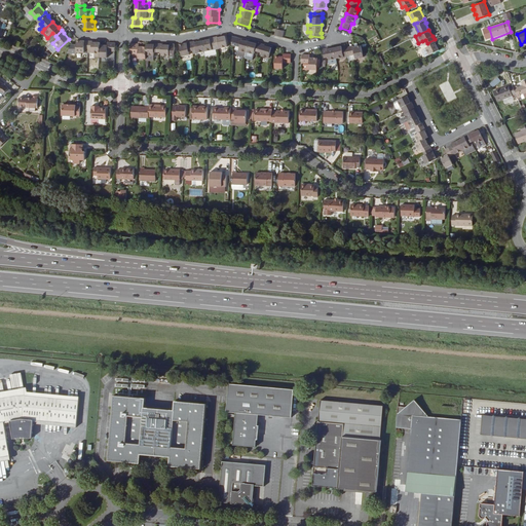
[(216,45),(217,48),(227,46),(225,36),(218,37),(218,36),(214,37),(216,45)]
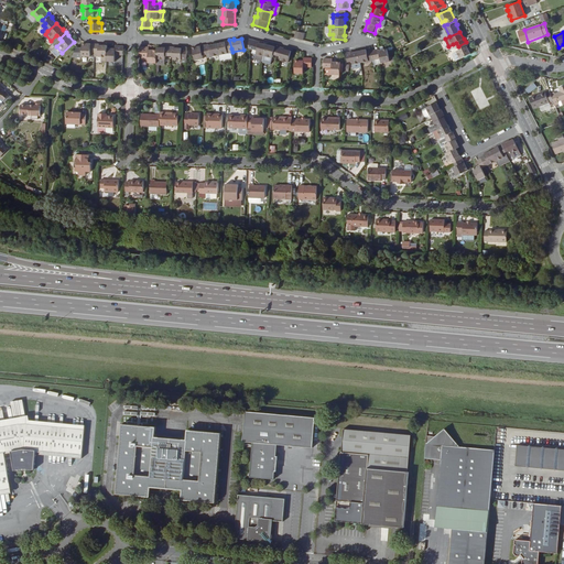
[(257,54),(264,55),(268,44),(260,42),(260,41),(256,40),(249,39),(249,45),(255,46),(253,53),(257,53),(257,54)]
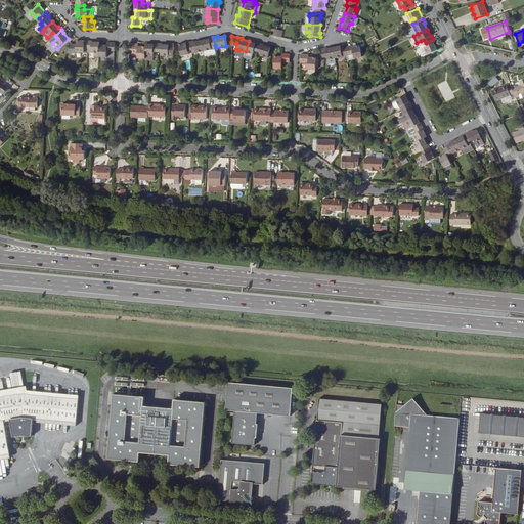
[(202,40),(204,51),(212,49),(216,48),(215,45),(213,37),(209,38),(209,39),(202,40)]
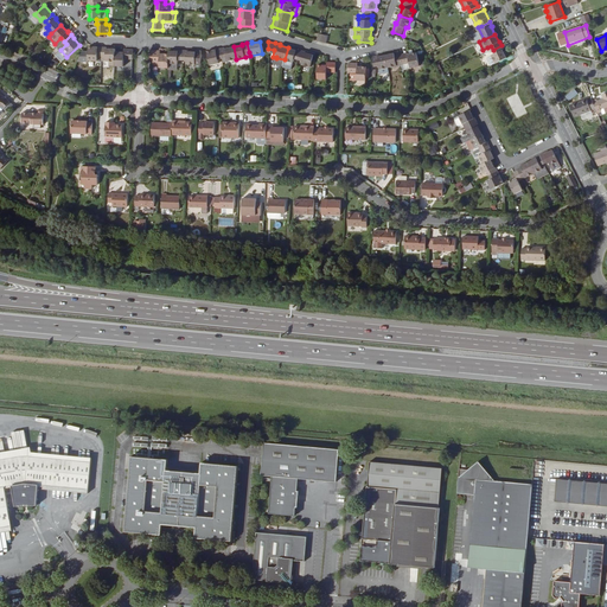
[(487,58),(491,66),(506,58),(503,50),(504,50),(502,45),(493,50),(494,53),(491,56),(492,56),(487,58)]
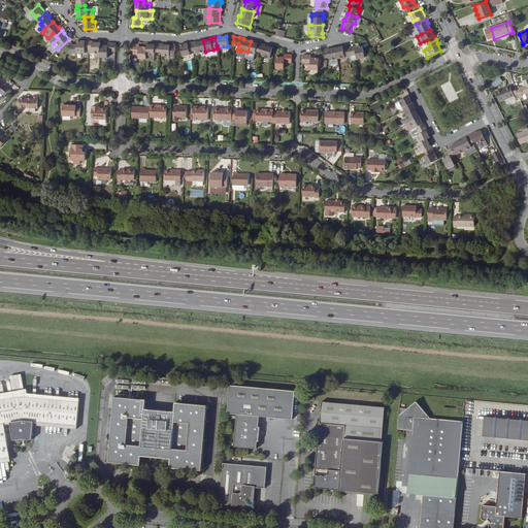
[(85,50),(89,50),(89,41),(77,40),(76,52),(85,53),(85,50)]
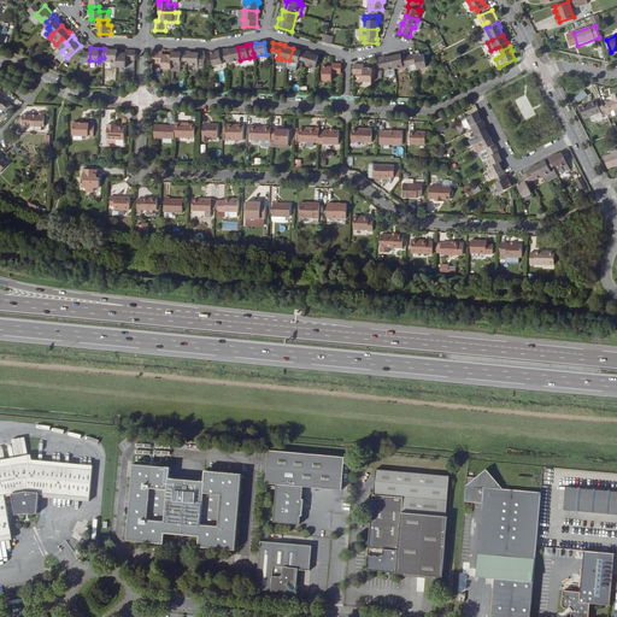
[(227,63),(240,60),(238,47),(229,50),(229,48),(224,50),(227,59),(227,63)]
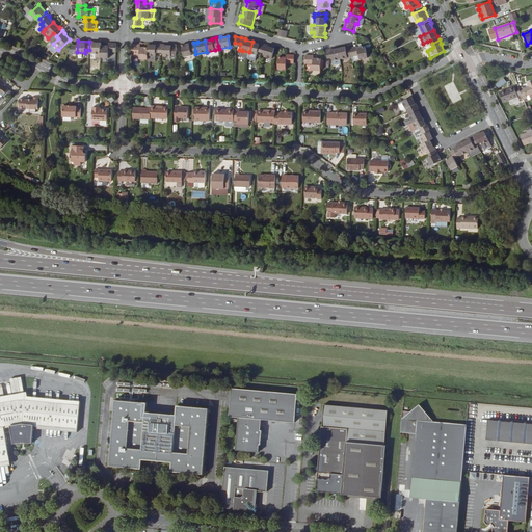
[(96,57),(101,57),(101,46),(101,43),(92,43),(92,42),(89,42),(89,50),(92,50),(92,53),(96,53),(96,57)]
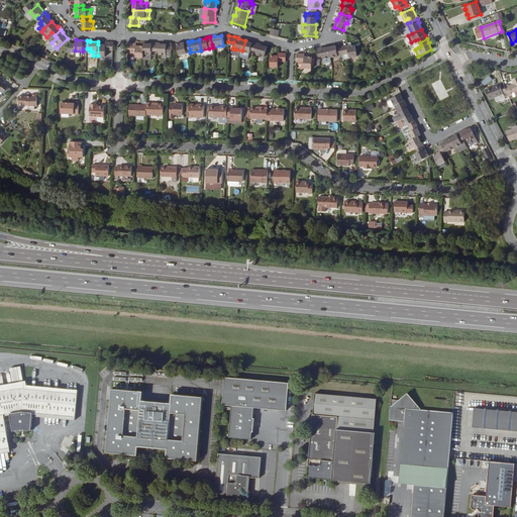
[(245,40),(242,50),(249,53),(250,49),(254,50),(256,42),(252,41),(252,42),(245,40)]
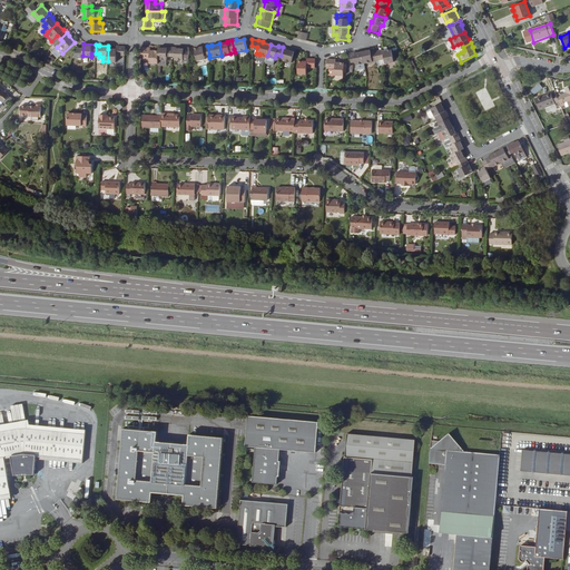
[(116,56),(125,56),(126,47),(116,46),(116,49),(108,49),(108,61),(116,61),(116,56)]
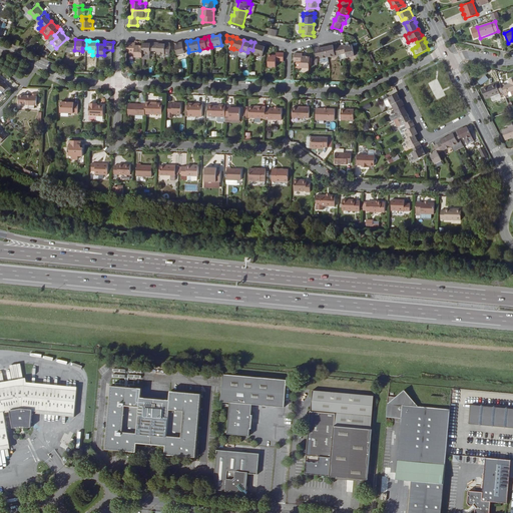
[(184,50),(188,49),(186,41),(175,43),(177,55),(185,53),(184,50)]
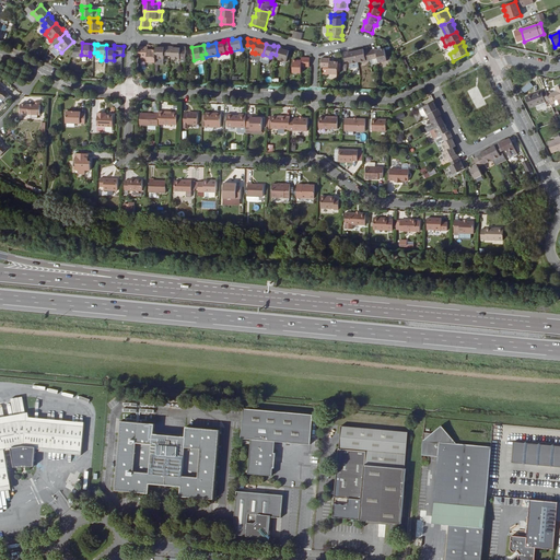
[(148,47),(140,46),(139,56),(141,56),(141,60),(148,60),(148,62),(155,62),(155,59),(156,50),(148,49),(148,47)]
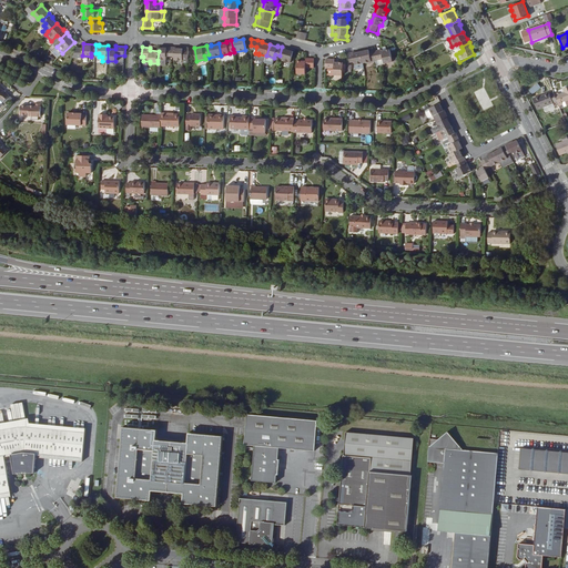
[(159,48),(159,51),(158,60),(166,60),(166,57),(171,57),(171,47),(166,47),(166,48),(159,48)]
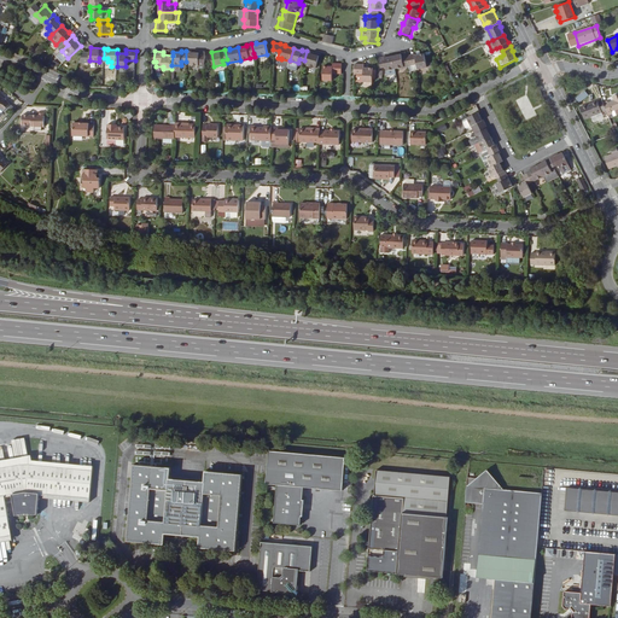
[(191,51),(186,51),(186,62),(190,62),(190,65),(199,65),(199,68),(205,69),(205,65),(205,52),(199,51),(199,53),(191,52),(191,51)]
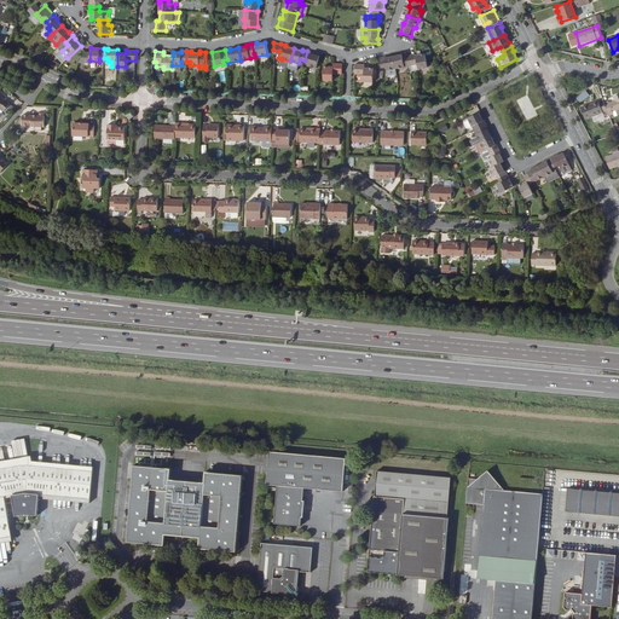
[(307,51),(305,61),(308,62),(308,65),(317,68),(320,56),(311,53),(312,52),(307,51)]
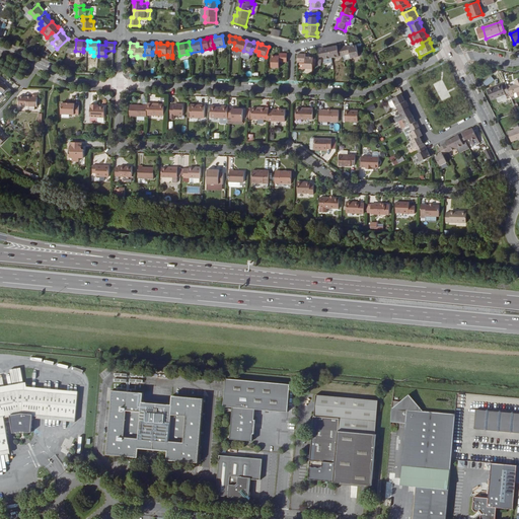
[(341,47),(343,55),(350,54),(351,57),(359,56),(358,51),(357,49),(356,45),(341,47)]
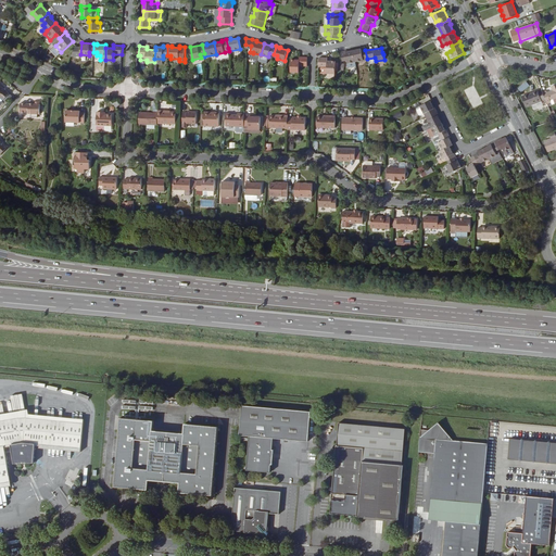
[(353,51),(355,62),(367,59),(365,50),(362,51),(361,49),(353,51)]
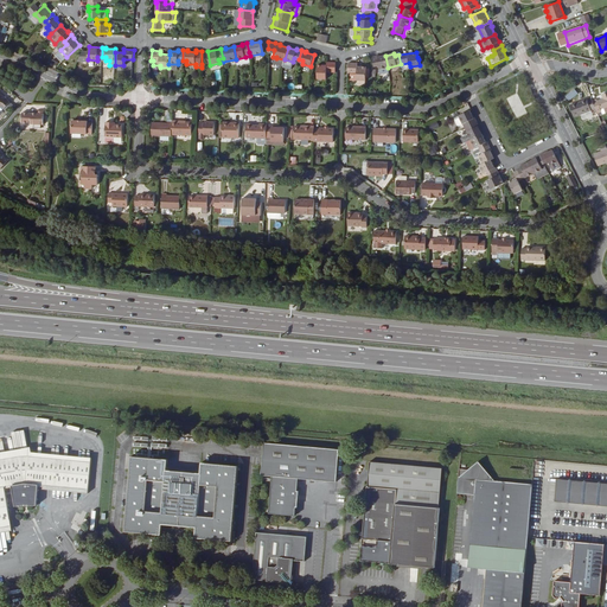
[(379,69),(388,68),(385,56),(377,57),(376,56),(372,57),(375,66),(378,65),(379,69)]
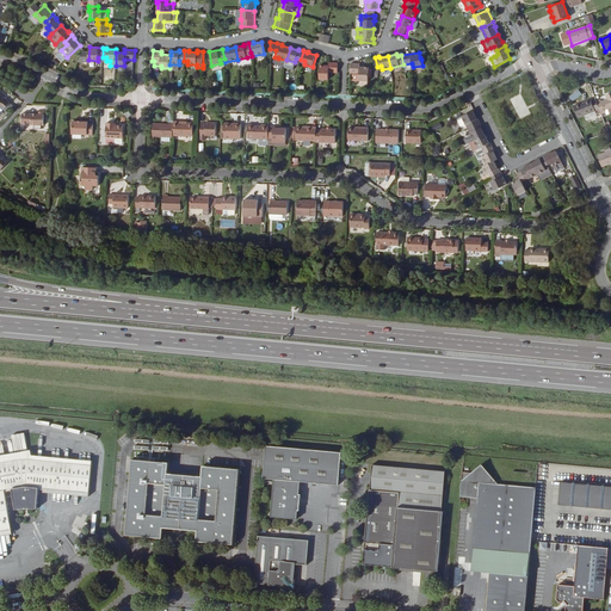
[(329,72),(338,73),(338,62),(329,62),(328,66),(320,65),(320,79),(328,79),(329,72)]
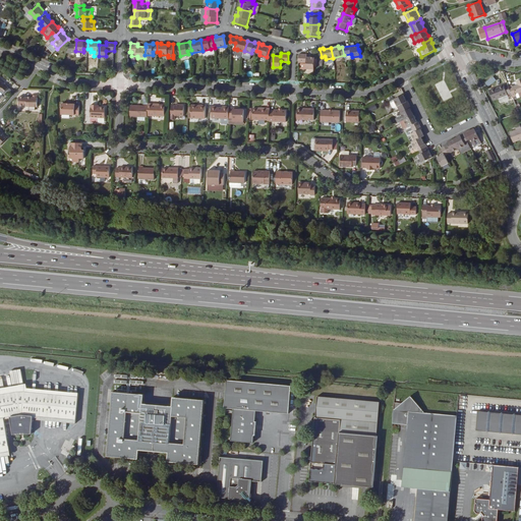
[(299,54),(299,62),(307,62),(306,69),(314,69),(314,57),(307,57),(307,54),(299,54)]
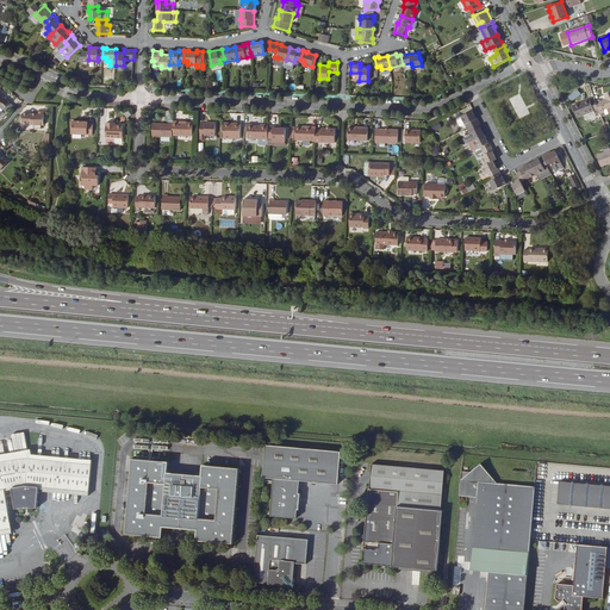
[(598,109),(601,113),(604,112),(604,110),(609,107),(609,92),(604,94),(605,99),(601,100),(599,99),(596,100),(598,109)]
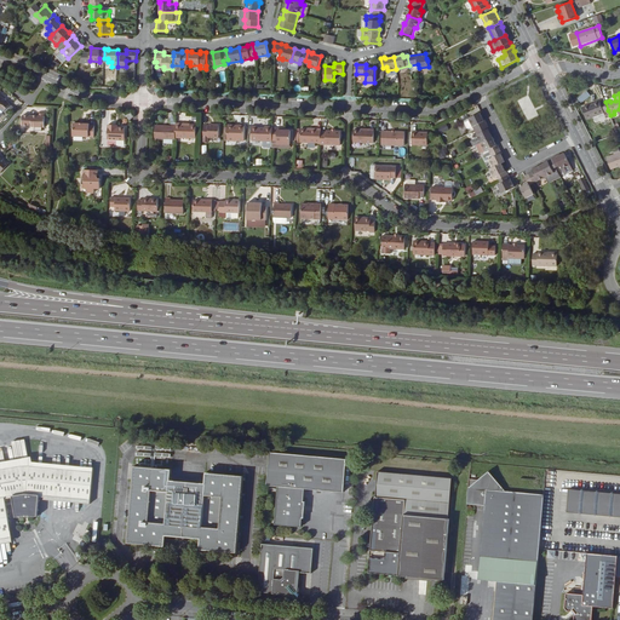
[(0,108),(5,112),(11,104),(0,95),(0,108)]
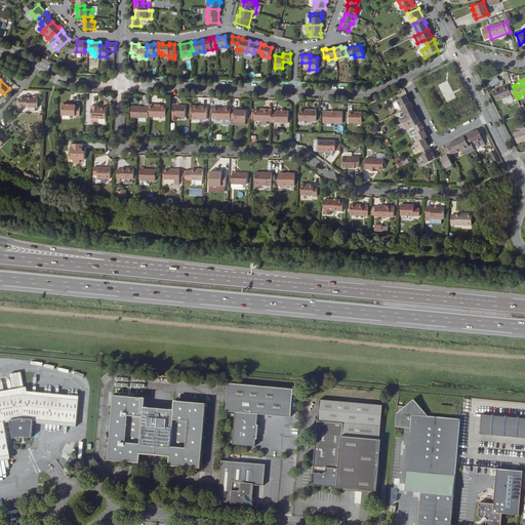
[(513,86),(512,85),(508,86),(508,85),(492,91),(496,101),(515,93),(513,86)]
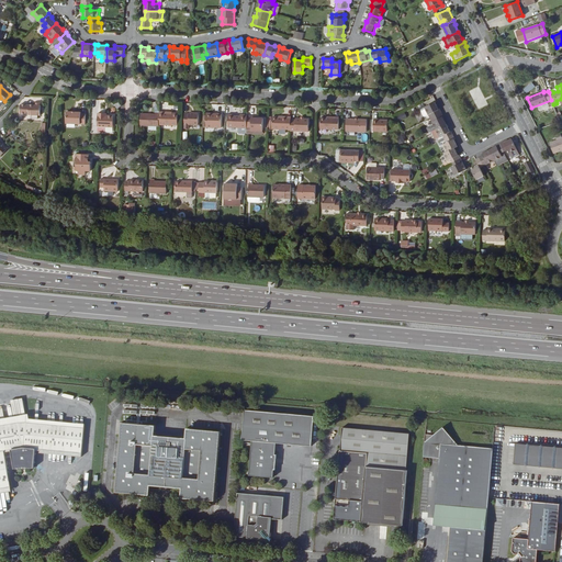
[(441,113),(440,109),(439,110),(435,102),(425,107),(428,115),(431,113),(434,116),(441,113)]
